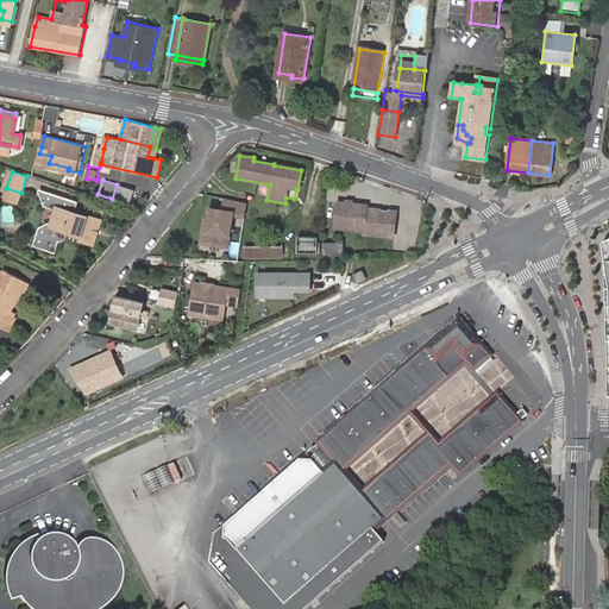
[(124,202),(129,189),(117,184),(112,199),(124,202)]
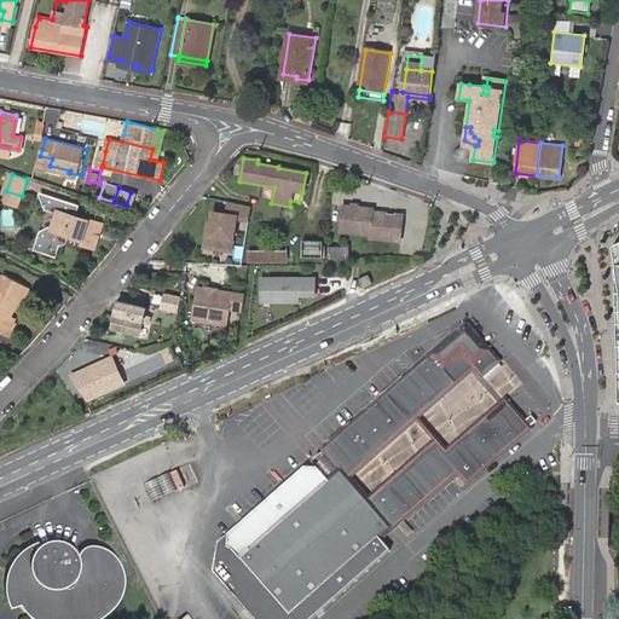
[(22,196),(6,191),(4,202),(18,207),(22,196)]
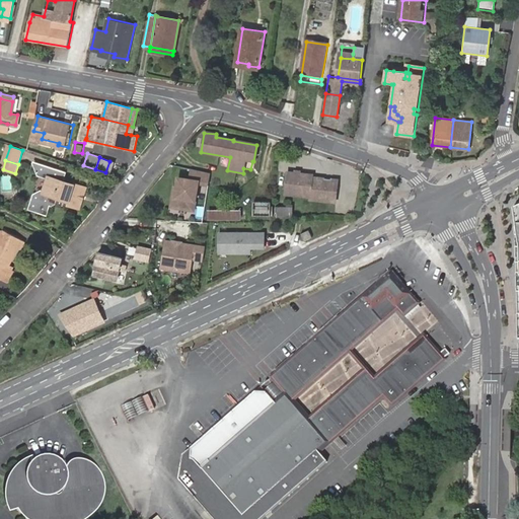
[(81,186),(71,181),(70,184),(63,182),(66,173),(35,163),(35,164),(40,174),(44,176),(45,176),(40,193),(36,196),(32,209),(48,214),(51,204),(54,205),(57,203),(63,206),(74,209),(81,186)]
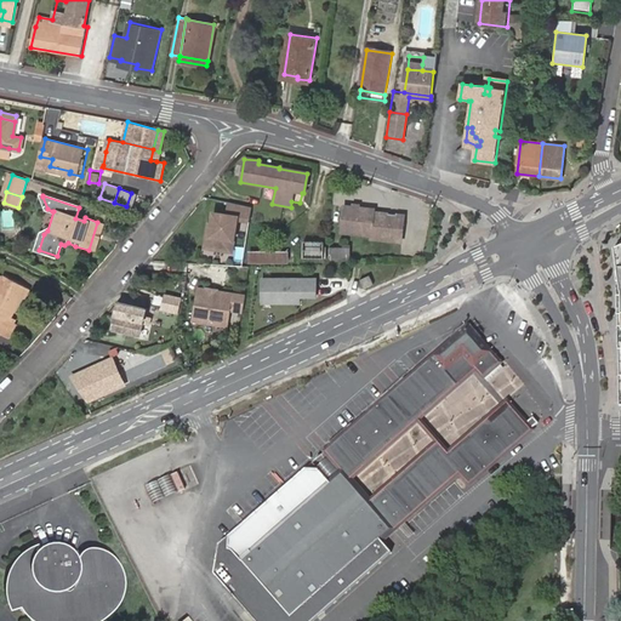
[(227,252),(235,221),(248,223),(250,208),(228,203),(226,215),(212,211),(210,222),(208,228),(205,228),(200,246),(227,252)]
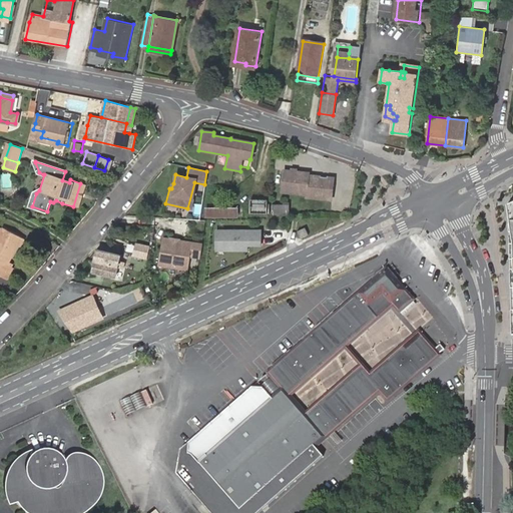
[(309,172),(284,169),(282,191),(307,193),(307,196),(332,198),(334,177),(309,174),(309,172)]
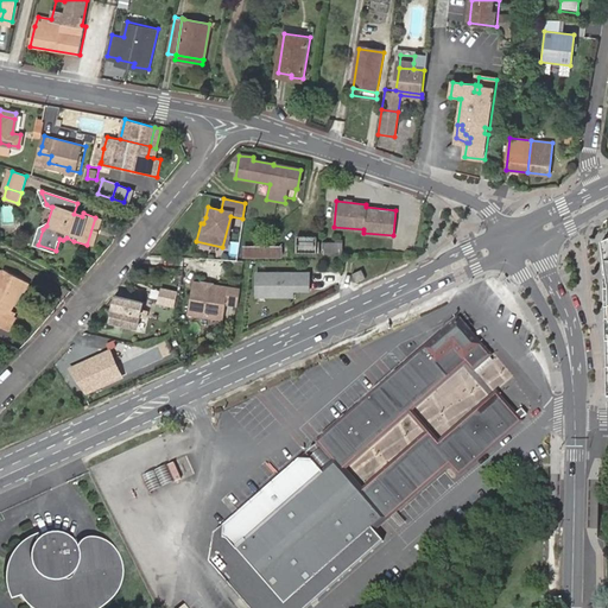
[(99,219),(95,217),(87,245),(90,246),(99,219)]
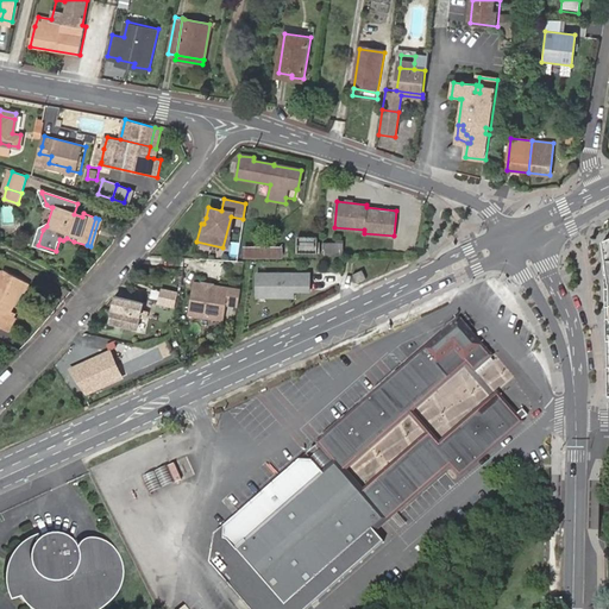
[(299,237),(299,252),(341,253),(341,244),(318,243),(316,238),(299,237)]
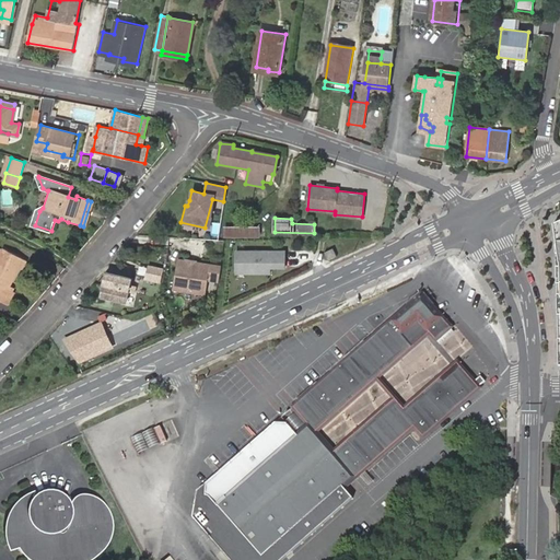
[(258,236),(258,228),(224,228),(224,236),(258,236)]
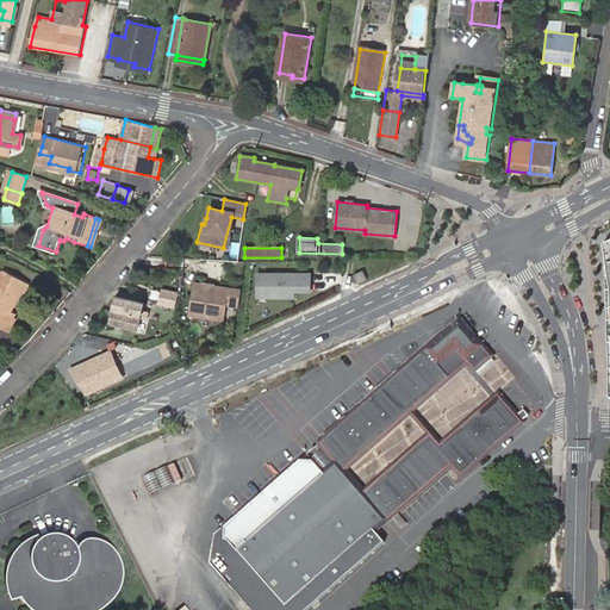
[(10,309),(22,288),(24,291),(29,282),(5,269),(0,277),(0,323),(1,325),(7,328),(16,315),(12,313),(8,311),(10,309)]
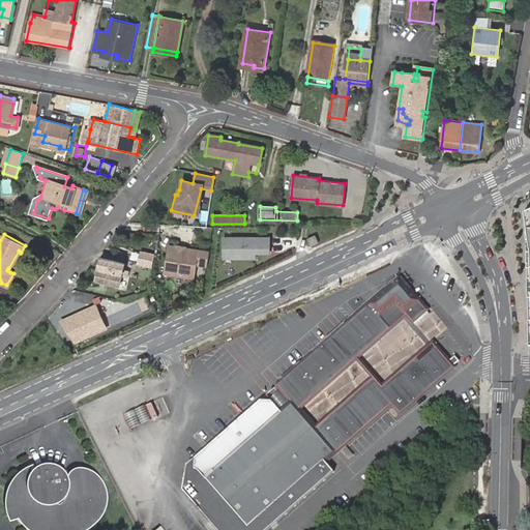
[(307,239),(311,246),(318,242),(315,236),(307,239)]
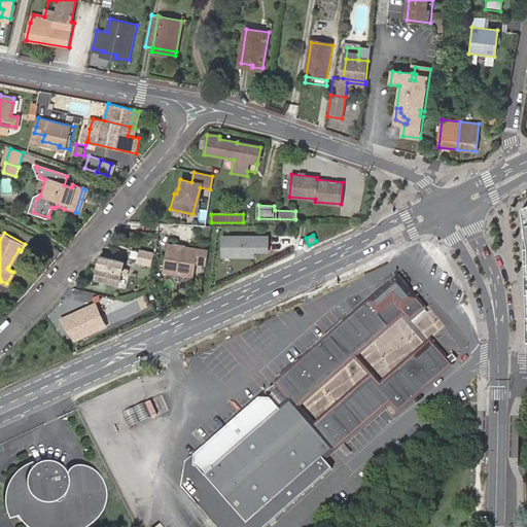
[(222,237),(222,252),(231,252),(231,257),(254,257),(254,252),(268,252),(268,237),(222,237)]
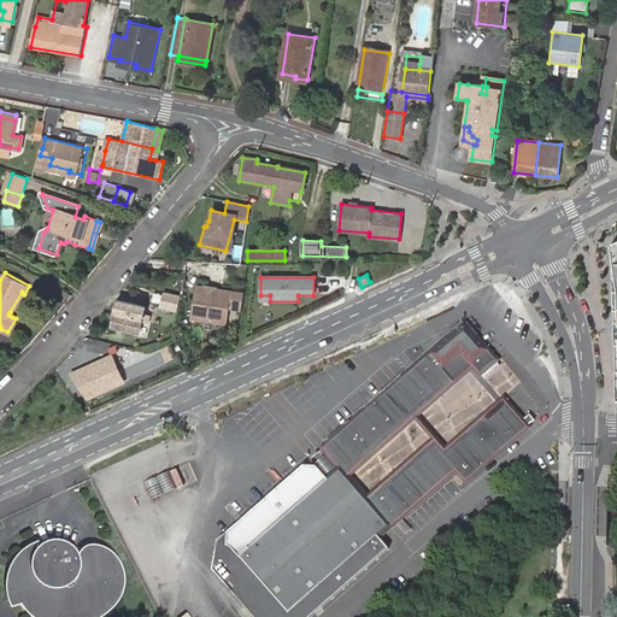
[(227,324),(229,306),(241,309),(244,293),(231,292),(221,291),(221,293),(215,292),(205,291),(205,288),(195,287),(191,319),(227,324)]
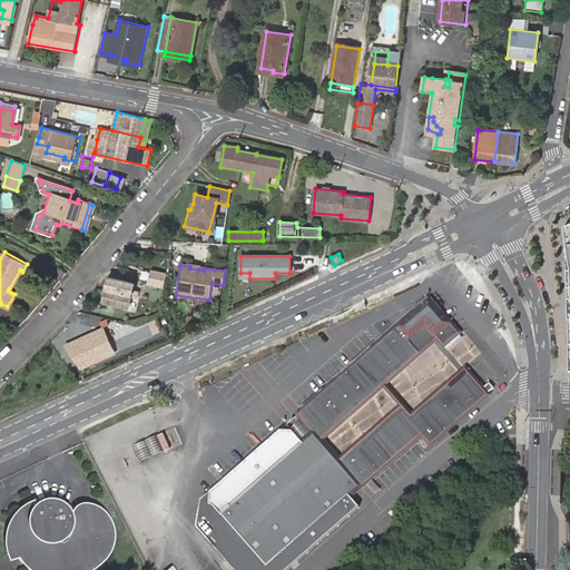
[(164,287),(166,274),(164,274),(149,272),(147,284),(164,287)]
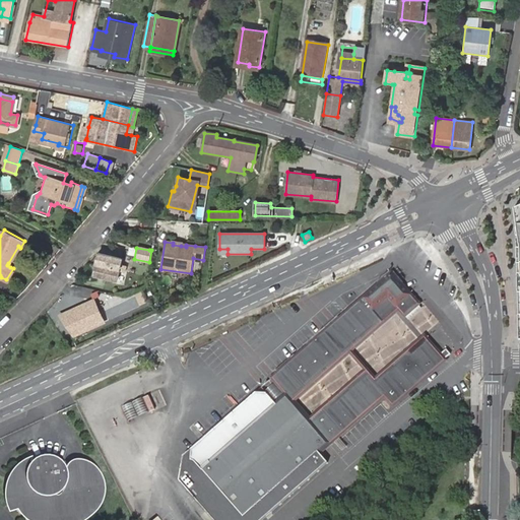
[(98,253),(92,275),(117,281),(120,270),(121,266),(122,259),(98,253)]
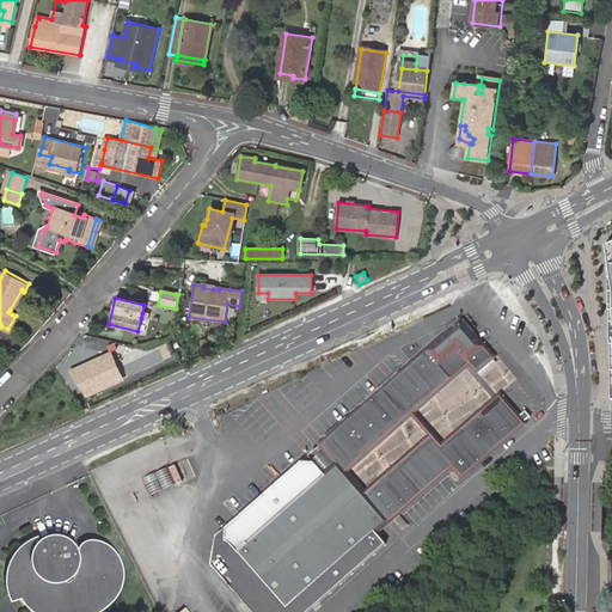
[(460,324),(444,338),(464,360),(472,371),(489,356),(460,324)]
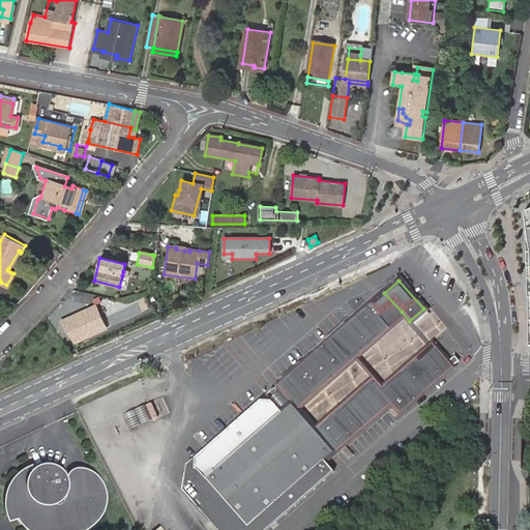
[(384,293),(381,296),(398,316),(402,312),(384,293)]
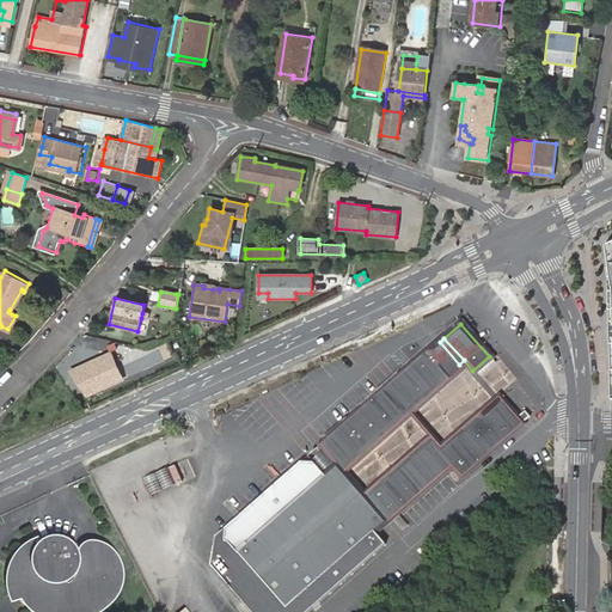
[(393,383),(412,405),(459,365),(440,342),(393,383)]
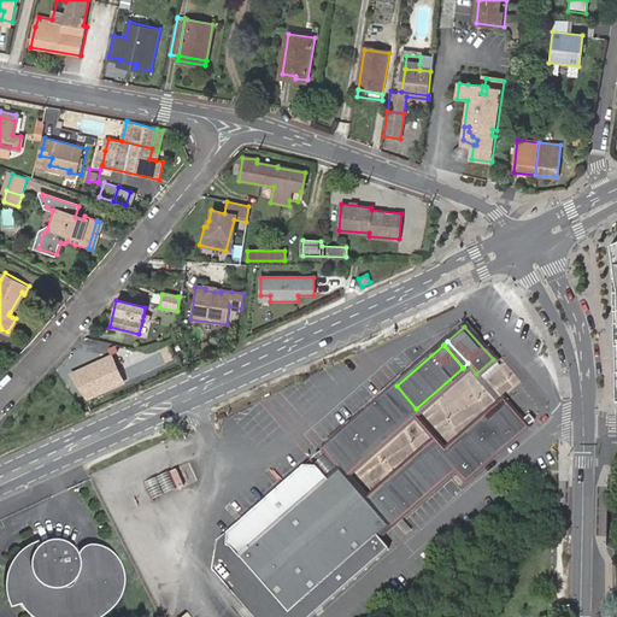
[(110,386),(111,388),(124,382),(111,356),(72,374),(89,399),(103,393),(101,391),(110,386)]
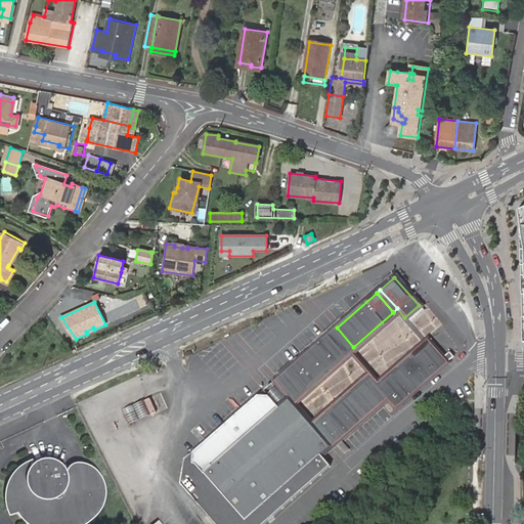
[(396,396),(385,384),(368,364),(353,347),(337,328),(335,330),(333,331),(349,350),(364,367),(372,377),(388,394),(390,397),(392,399),(396,396)]
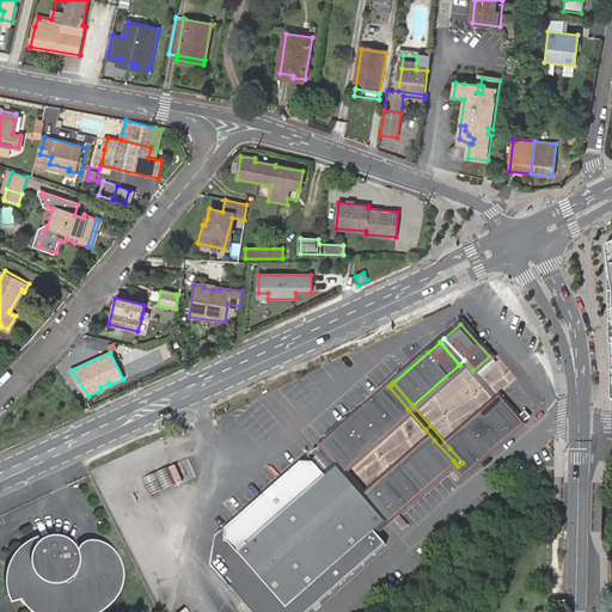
[(346,464),(408,409),(389,386),(325,441),(346,464)]
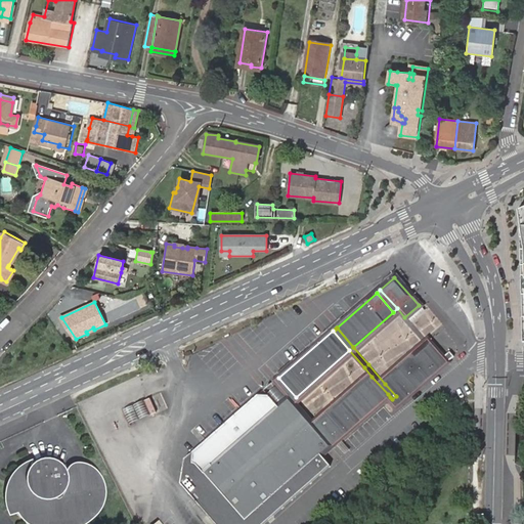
[(425,348),(385,384),(396,396),(401,401),(444,362),(439,357),(429,345),(425,348)]
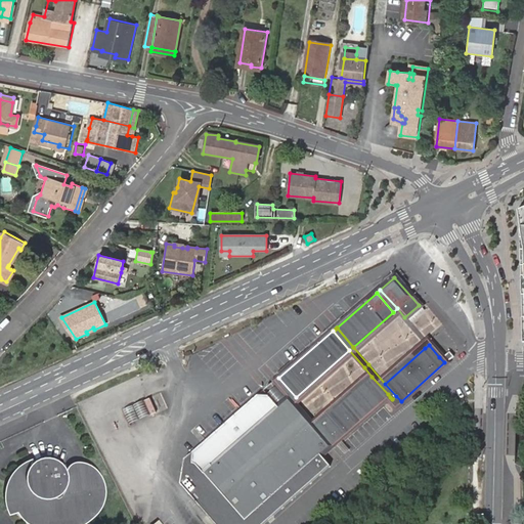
[(445,352),(439,357),(444,362),(450,357),(445,352)]
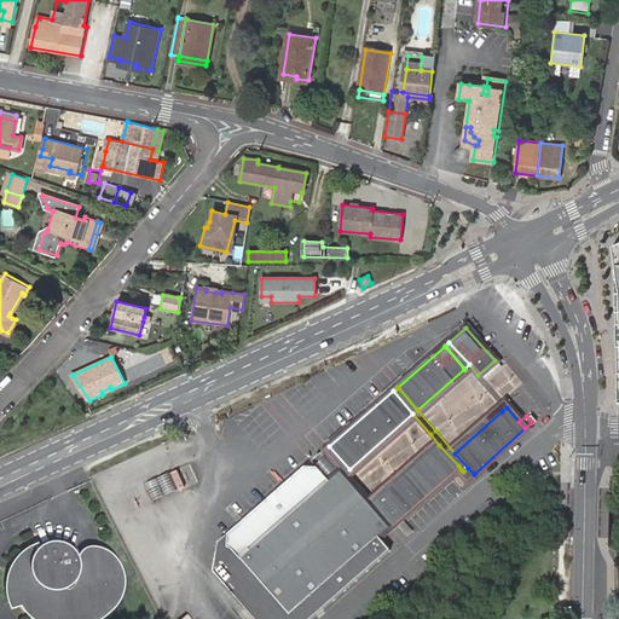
[(458,466),(439,445),(377,501),(395,521),(458,466)]
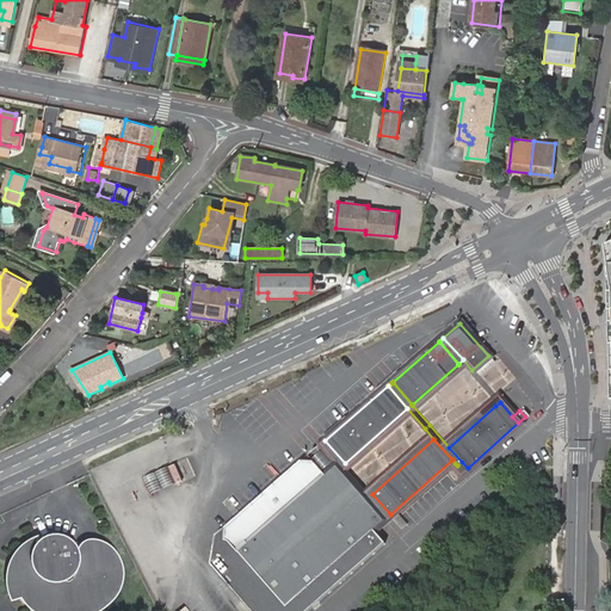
[(355,474),(345,463),(325,440),(323,443),(321,445),(341,468),(383,517),(386,519),(388,517),(390,514),(372,494),(355,474)]
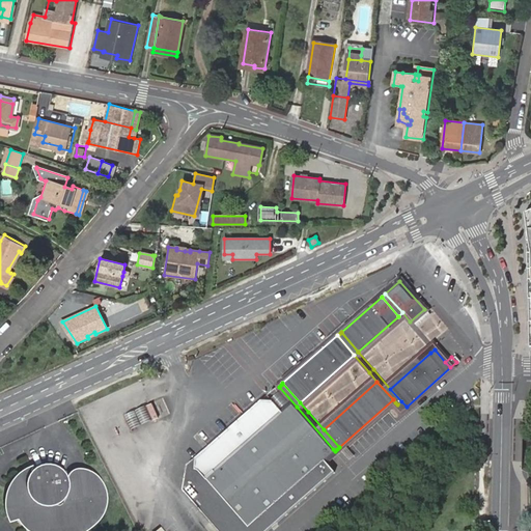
[(288,414),(297,407),(279,387),(267,390),(263,400),(275,401),(286,415),(288,414)]
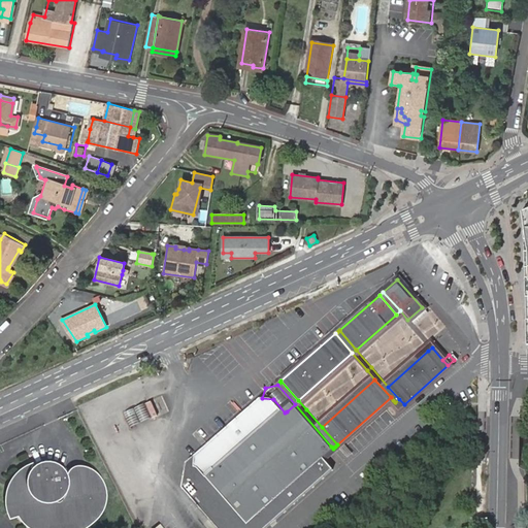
[(333,449),(331,447),(295,404),(287,411),(285,413),(273,399),(262,398),(189,464),(185,489),(217,527),(265,527),(332,469),(322,458),(333,449)]
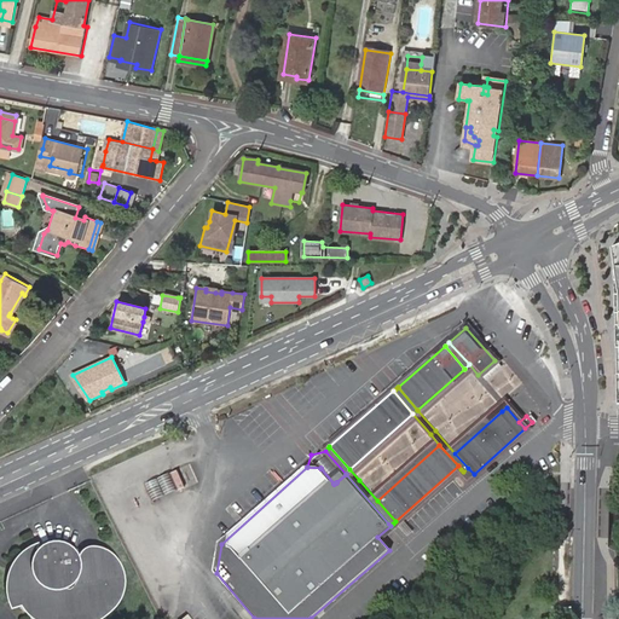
[(474,474),(468,468),(463,472),(469,479),(474,474)]
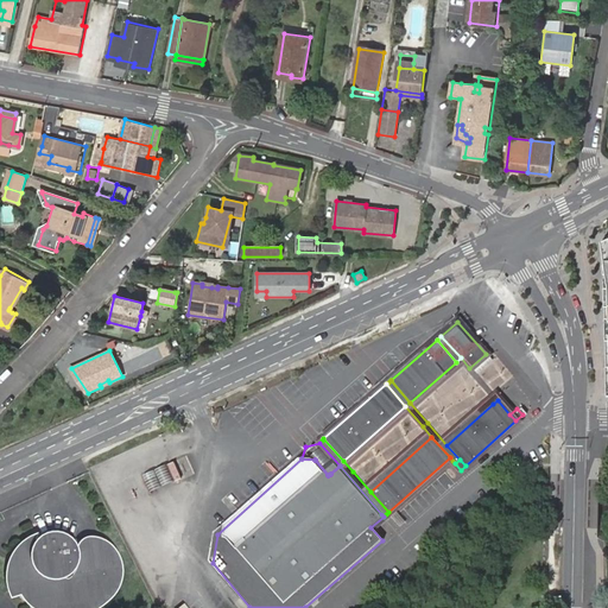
[(177,461),(144,474),(151,492),(184,479),(177,461)]
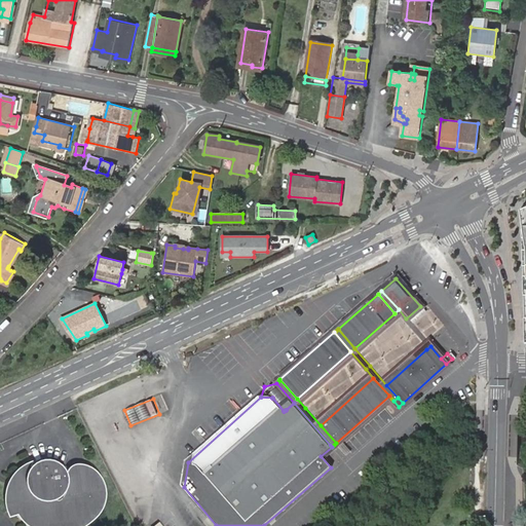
[(82,525),(84,525),(90,521),(94,518),(97,515),(101,509),(102,508),(102,506),(103,501),(104,497),(104,493),(104,491),(102,487),(101,483),(98,479),(95,475),(88,474),(81,479),(81,478),(80,478),(80,477),(79,476),(78,476),(78,475),(77,475),(76,475),(75,475),(74,475),(73,475),(72,475),(72,476),(71,476),(71,477),(70,477),(70,478),(67,479),(67,476),(66,474),(65,471),(63,468),(60,465),(58,464),(57,463),(52,462),(48,462),(44,462),(39,463),(35,464),(33,465),(30,467),(26,470),(23,473),(20,476),(15,481),(14,485),(13,487),(12,491),(11,496),(11,500),(12,504),(21,503),(22,509),(24,513),(26,517),(29,520),(31,522),(33,523),(37,525),(39,525),(82,525)]
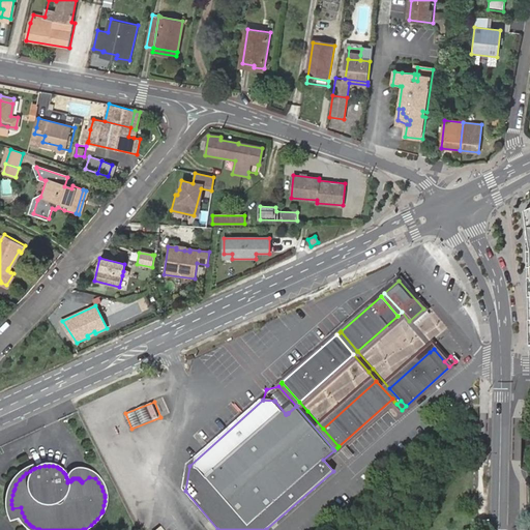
[(68,479),(67,482),(70,481),(70,480),(71,480),(71,479),(72,479),(72,478),(74,478),(75,478),(76,478),(77,478),(78,478),(79,478),(79,479),(80,479),(81,480),(81,481),(82,481),(82,482),(89,477),(95,478),(94,477),(91,475),(87,473),(85,472),(82,472),(79,472),(76,473),(72,475),(70,477),(68,479)]
